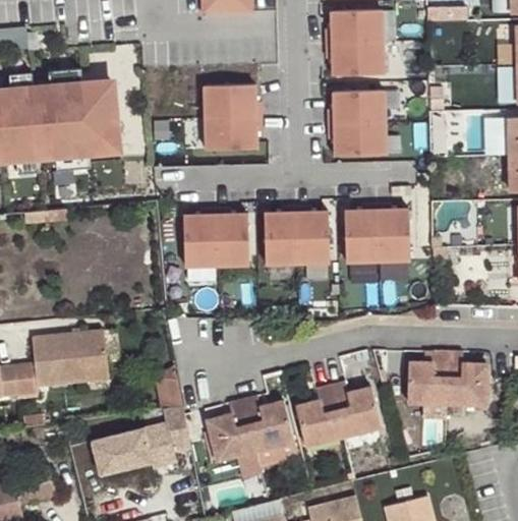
[(198,0),(200,22),(250,20),(248,0),(198,0)]
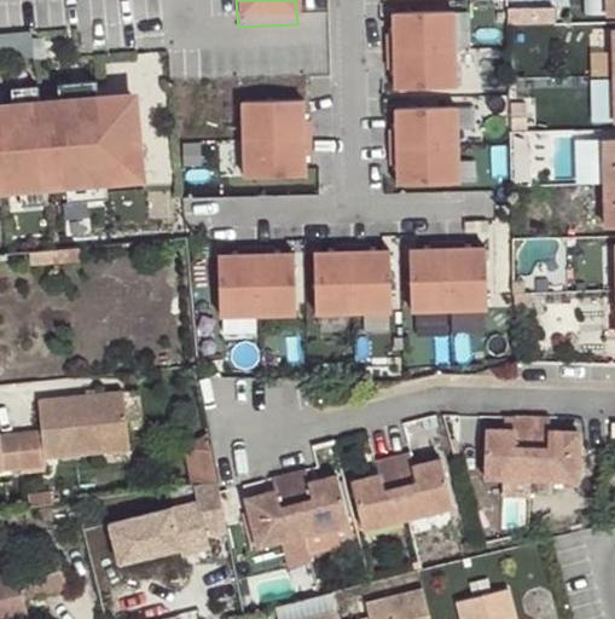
[(614,0),(597,0),(598,15),(614,13),(614,0)]
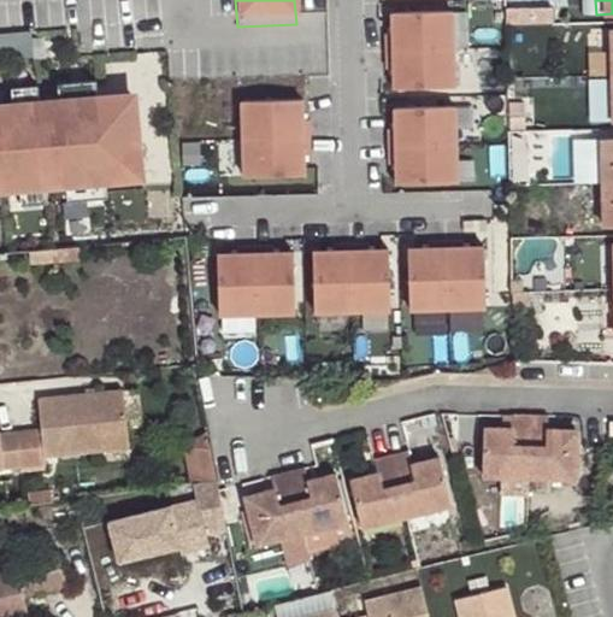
[(449,19),(389,22),(390,42),(383,42),(383,60),(451,58),(449,19)]
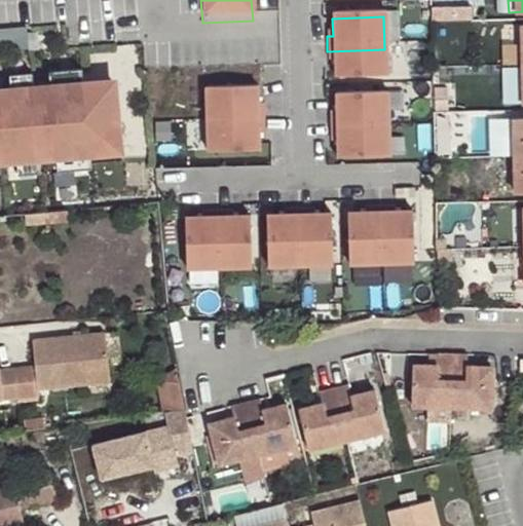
[(17,27),(0,29),(0,49),(20,48),(17,27)]
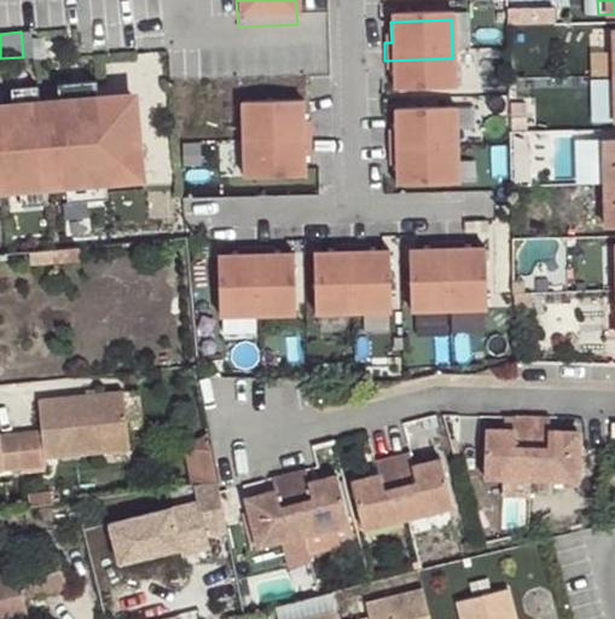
[(452,58),(384,61),(386,77),(393,77),(394,98),(454,96),(452,58)]
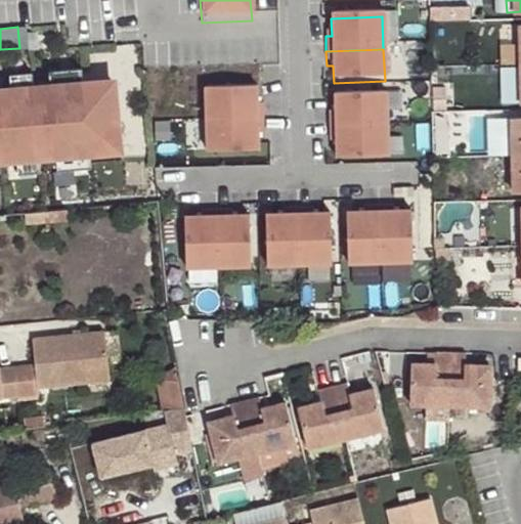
[(519,63),(503,63),(504,103),(520,103),(519,63)]
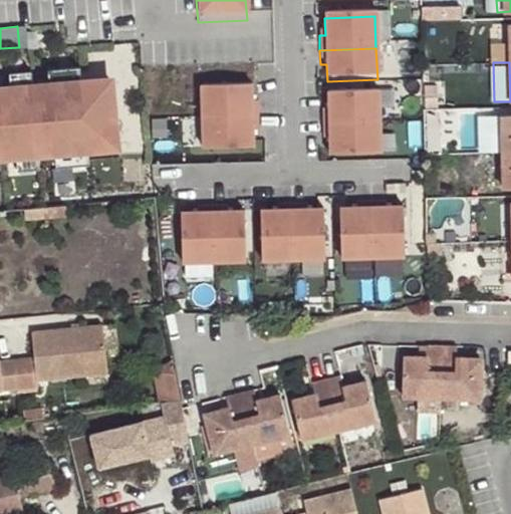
[(43,69),(44,83),(76,80),(75,66),(43,69)]
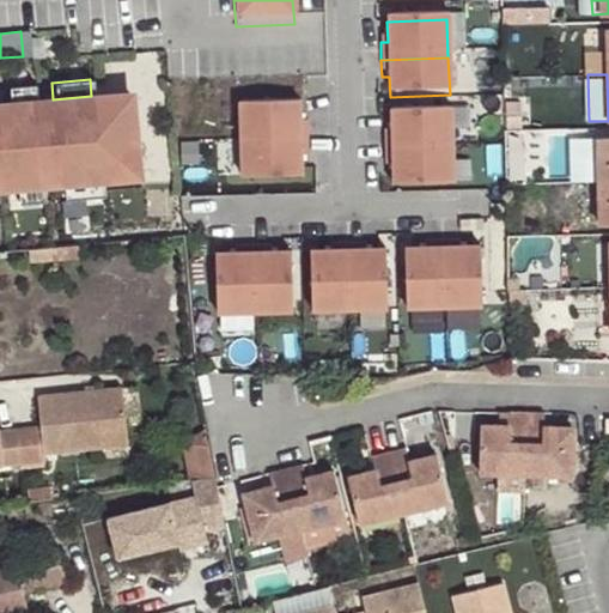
[(6,87),(7,103),(34,101),(31,85),(6,87)]
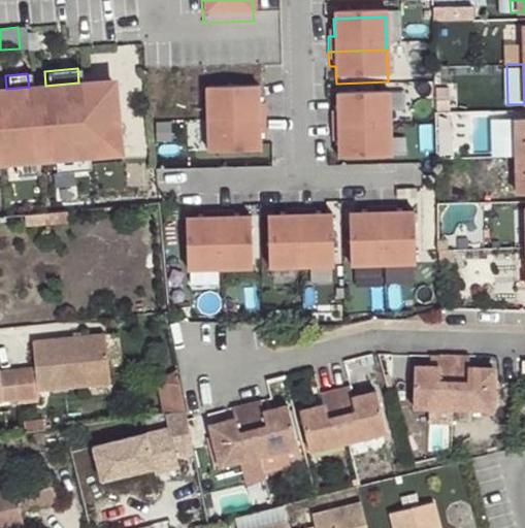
[(79,83),(0,89),(0,163),(87,156),(86,149),(118,145),(112,88),(80,90),(79,83)]
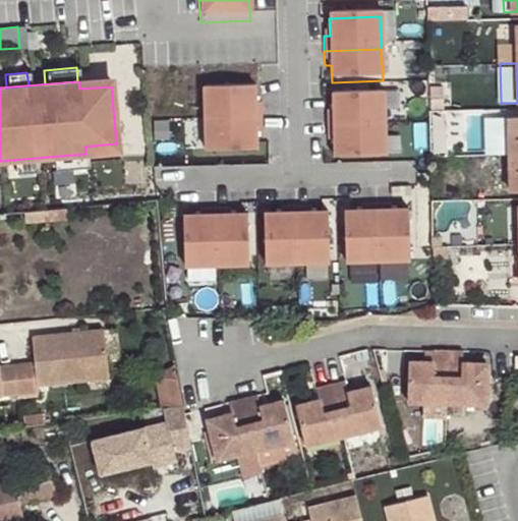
[(203,94),(204,126),(262,124),(261,109),(254,109),(253,92),(203,94)]
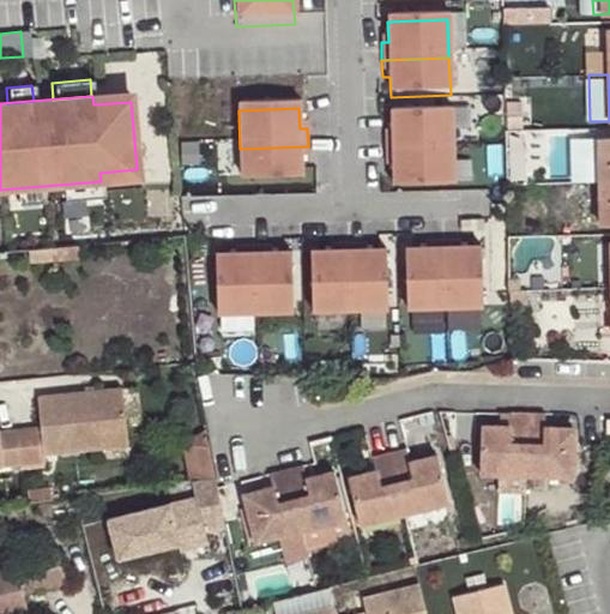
[(451,114),(391,116),(392,137),(385,137),(385,155),(452,152),(451,114)]
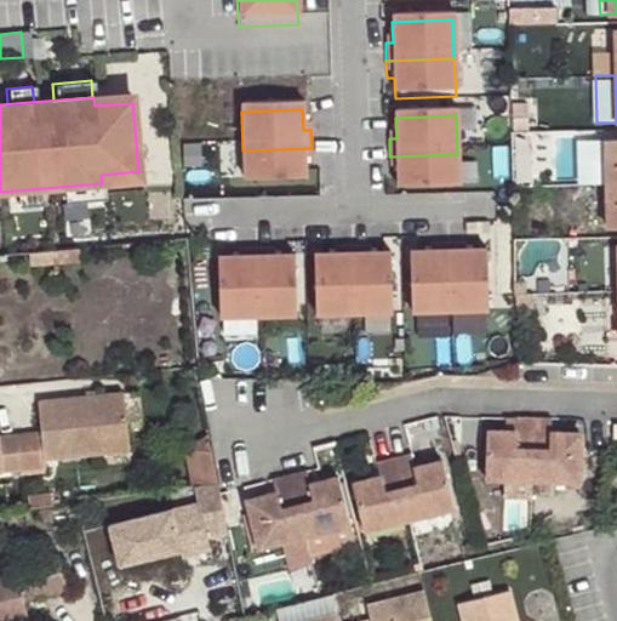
[(605,183),(616,182),(616,137),(604,138),(605,183)]
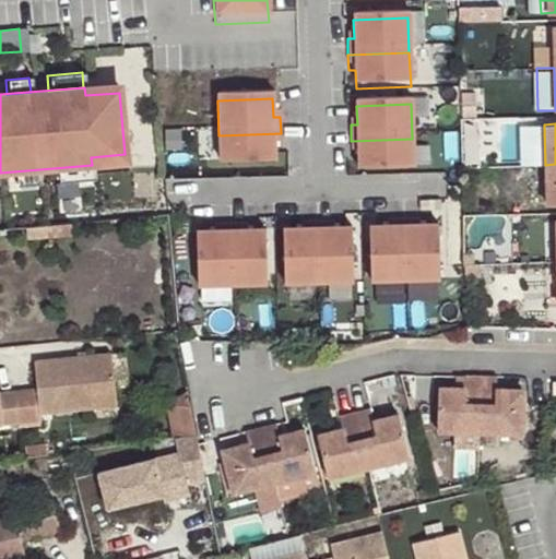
[(545,165),(544,125),(519,126),(520,165),(545,165)]
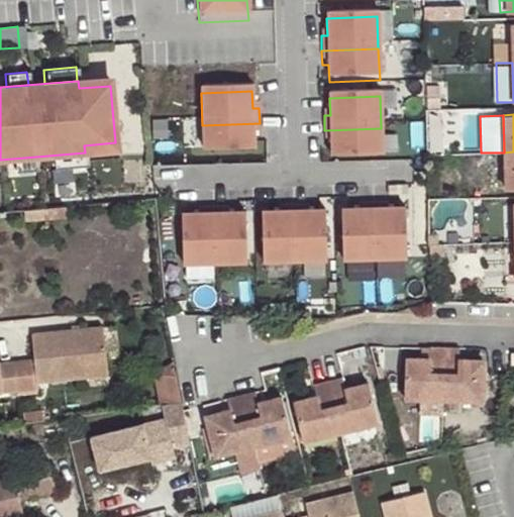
[(202,125),(204,157),(254,154),(253,137),(260,137),(260,123),(202,125)]
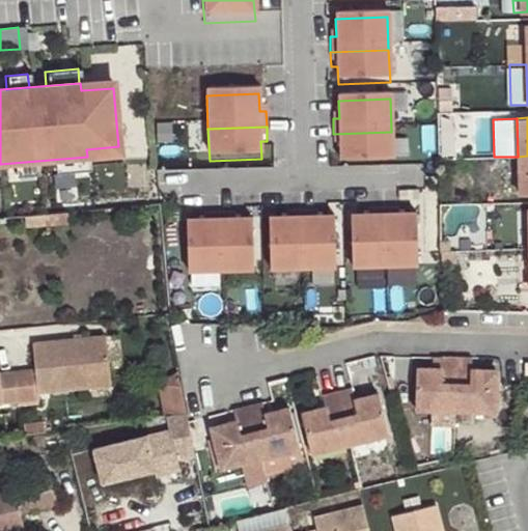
[(391,132),(333,134),(334,148),(340,148),(340,166),(392,164),(391,132)]
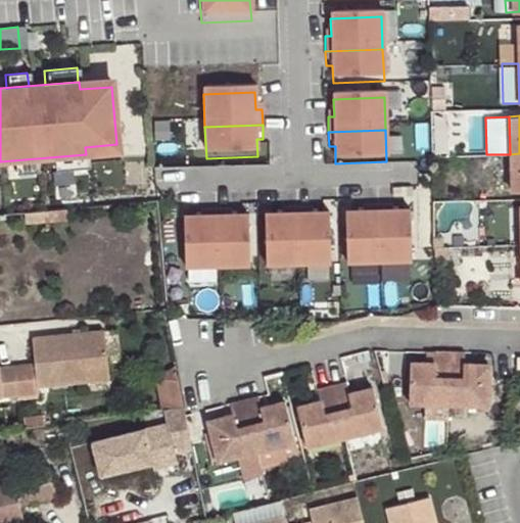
[(86,154),(50,157),(51,171),(87,168),(86,160),(117,157),(116,144),(85,147),(86,154)]
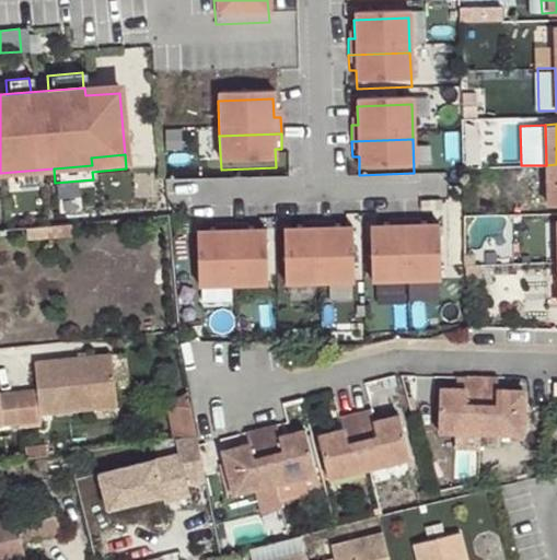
[(556,164),(546,165),(547,205),(556,205),(556,164)]
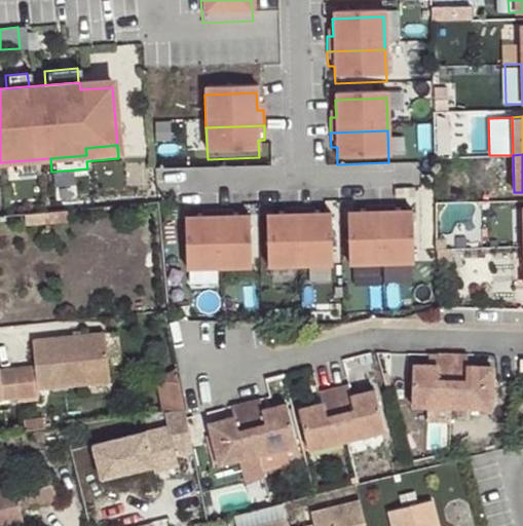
[(10,161),(11,176),(34,174),(33,159),(10,161)]
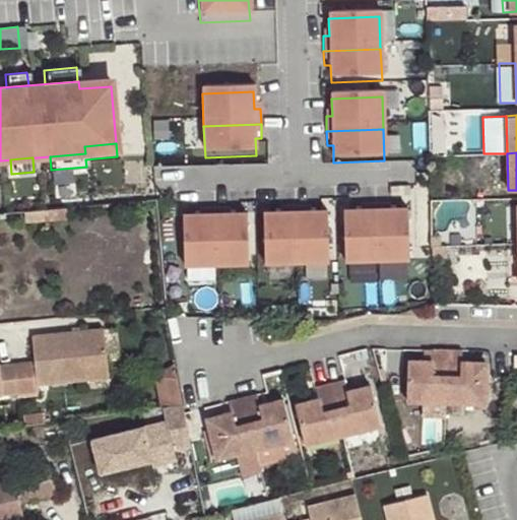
[(52,208),(10,212),(11,222),(53,218),(52,208)]
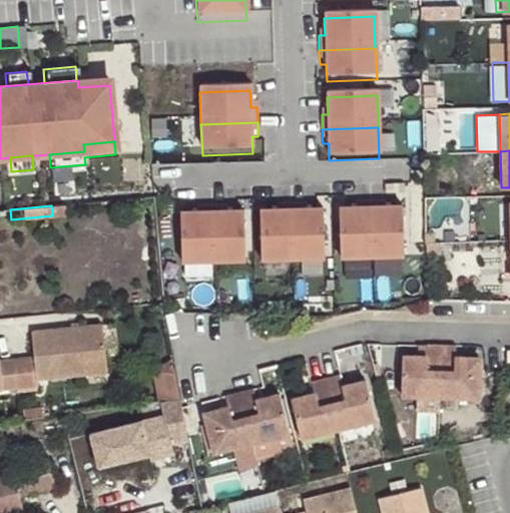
[(404,263),(402,212),(385,212),(385,206),(370,207),(373,264),(404,263)]
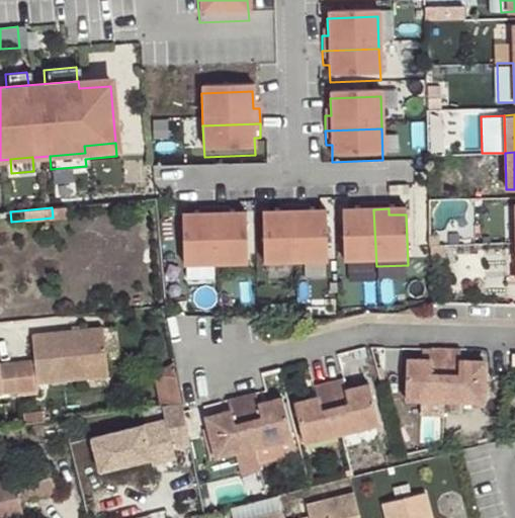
[(376,266),(373,209),(359,209),(359,216),(342,217),(344,267),(376,266)]
